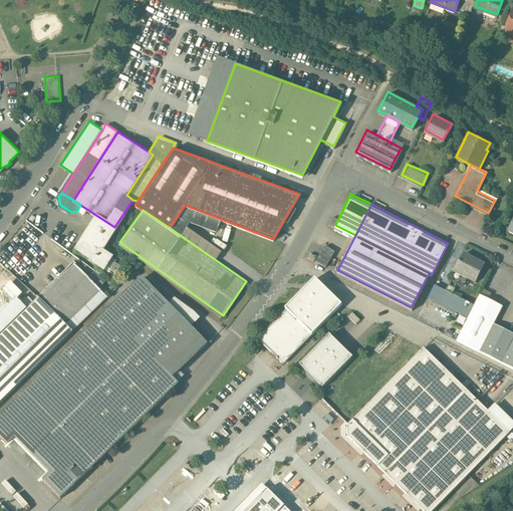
[(327,221),(335,225),(339,217),(331,213),(327,221)]
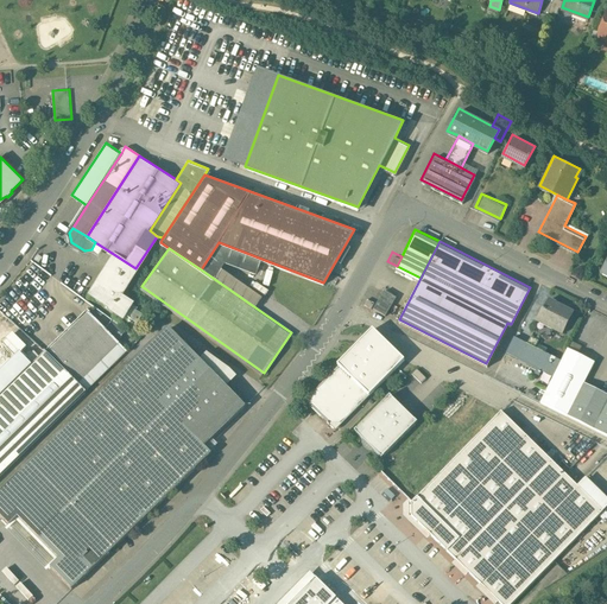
[(136,268),(115,255),(112,260),(109,261),(108,266),(105,272),(126,285),(136,268)]
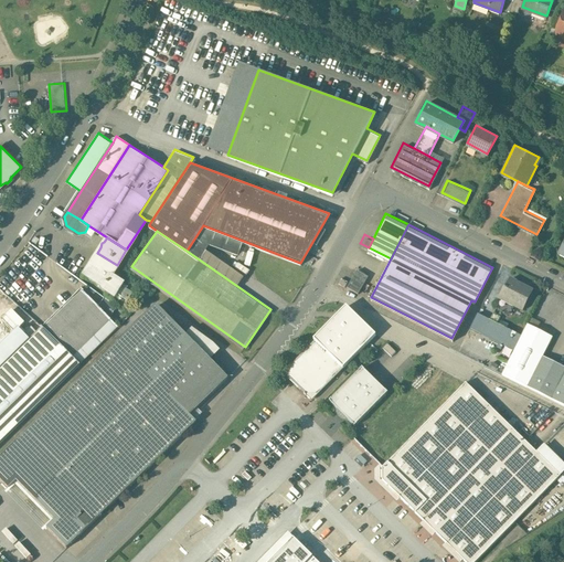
[(117,265),(97,253),(97,252),(84,273),(104,285),(103,286),(114,294),(115,294),(123,279),(113,274),(117,265)]
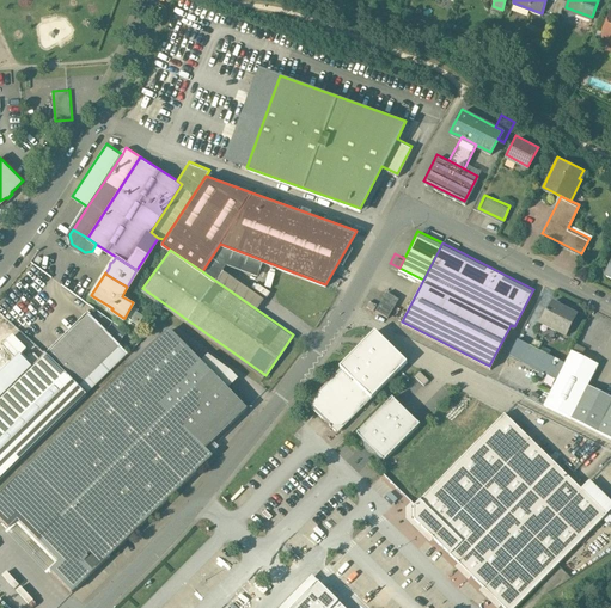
[(398,296),(386,289),(374,307),(386,314),(398,296)]
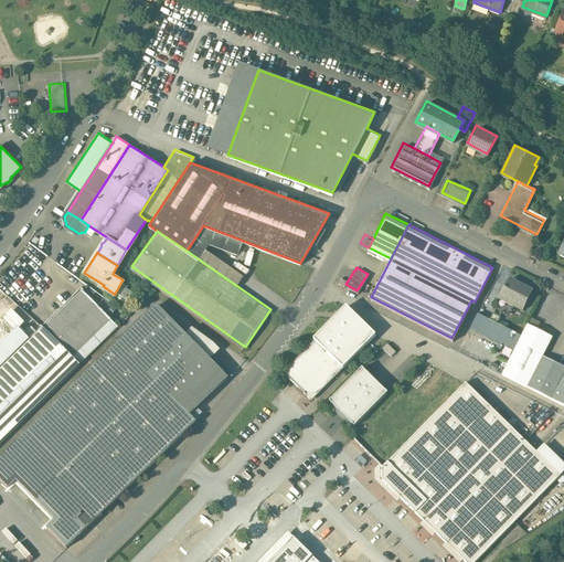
[(497,295),(499,296),(507,299),(522,308),(533,287),(507,274),(497,295)]
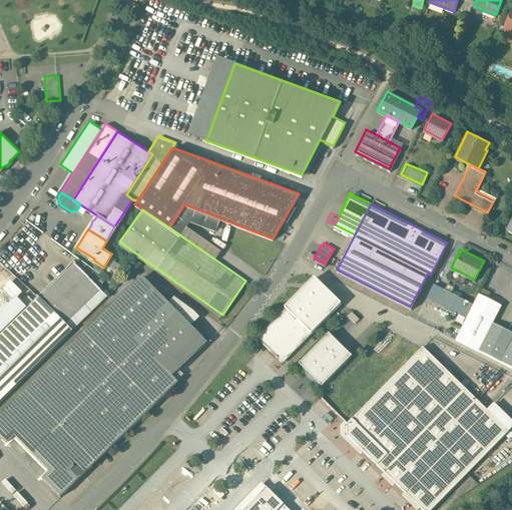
[(116,258),(111,253),(104,267),(108,270),(110,269),(112,266),(112,264),(116,258)]
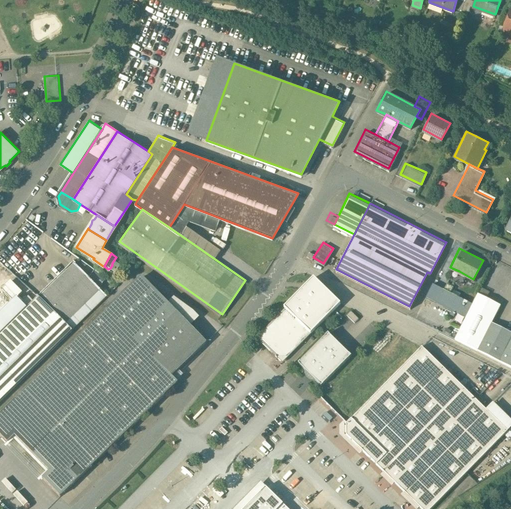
[(74,260),(39,294),(72,328),(107,294),(74,260)]
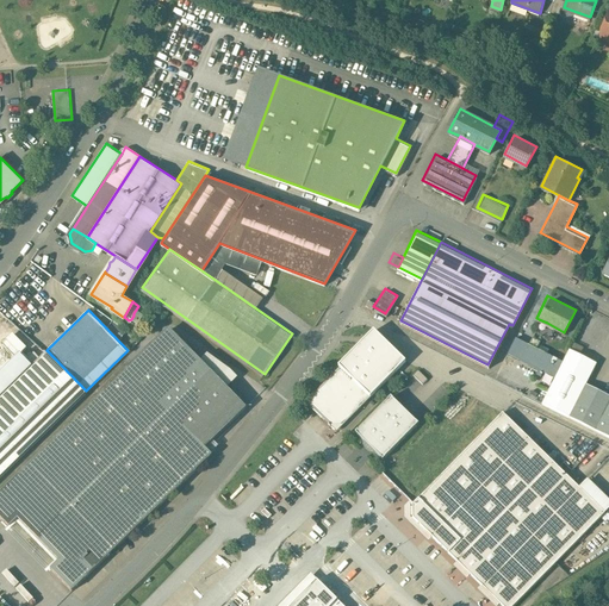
[(539,319),(528,339),(536,344),(547,323),(539,319)]
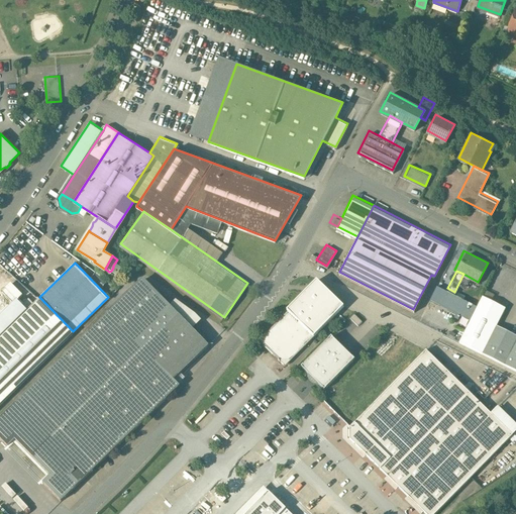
[(316,277),(286,307),(289,309),(313,333),(343,303),(316,277)]
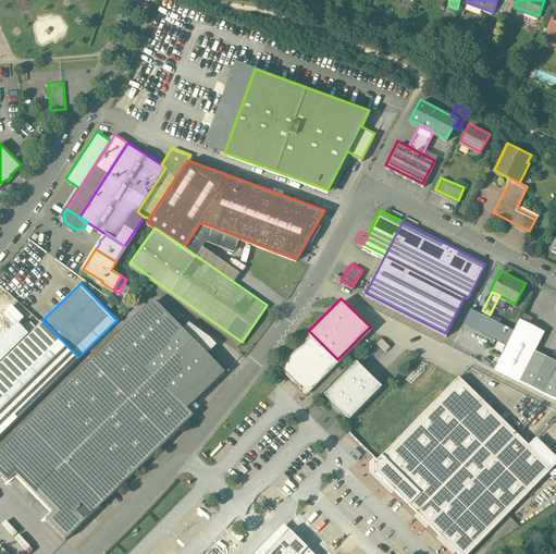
[(159,300),(150,300),(0,446),(0,471),(8,480),(16,471),(53,509),(47,516),(65,536),(193,413),(185,406),(223,369),(159,300)]
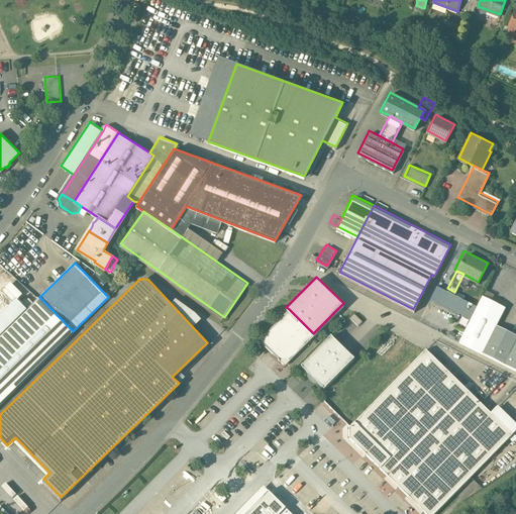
[(429,297),(440,303),(447,288),(436,283),(429,297)]
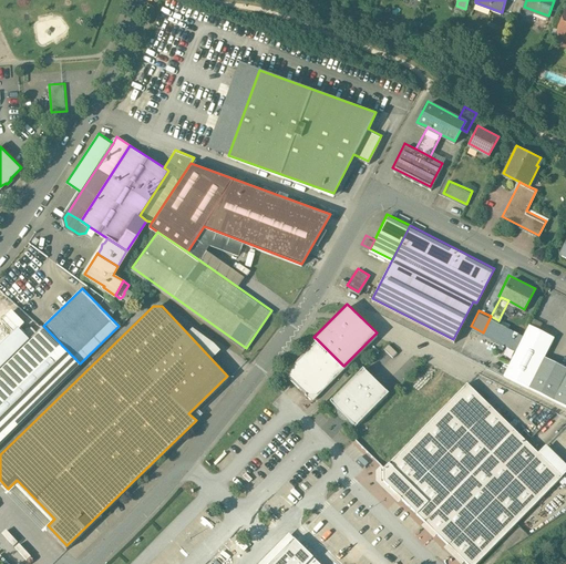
[(483,332),(515,349),(524,332),(498,320),(491,316),(483,332)]
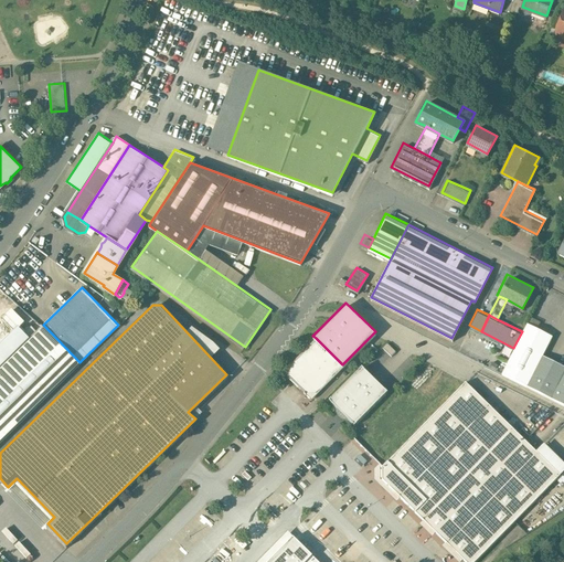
[(0,343),(16,329),(3,316),(0,318),(0,343)]
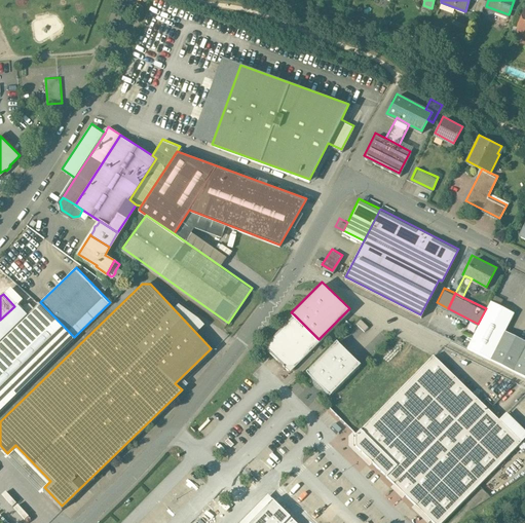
[(524,339),(505,330),(516,310),(491,298),(486,308),(478,324),(466,345),(524,374),(524,339)]
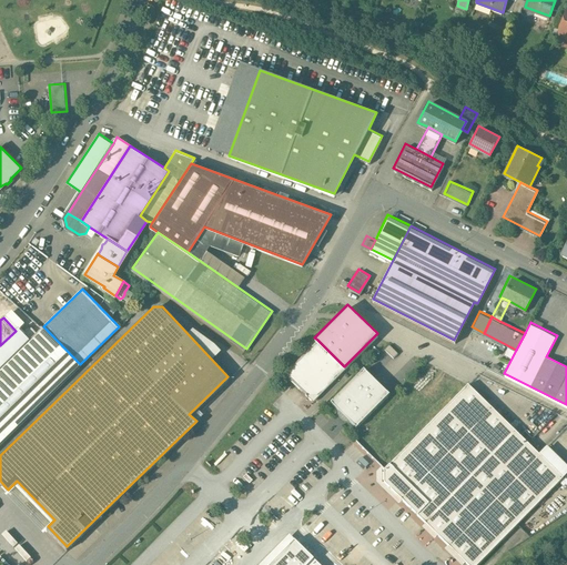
[(80,364),(43,326),(30,340),(0,369),(0,427),(39,390),(47,397),(80,364)]
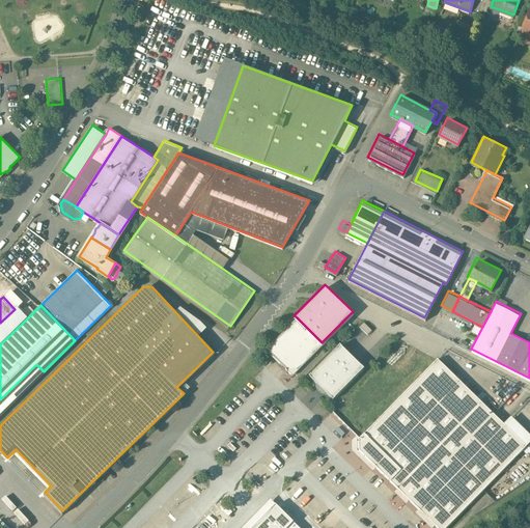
[(0,323),(0,344),(28,317),(18,306),(15,309),(0,323)]
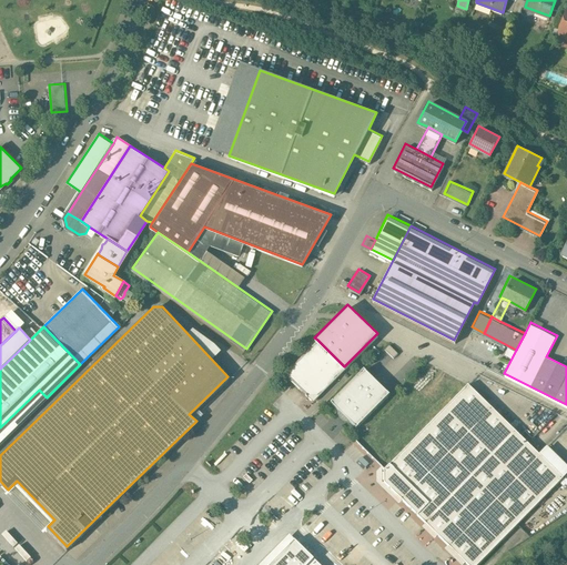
[(344,366),(317,340),(286,371),(306,392),(320,392),(344,366)]
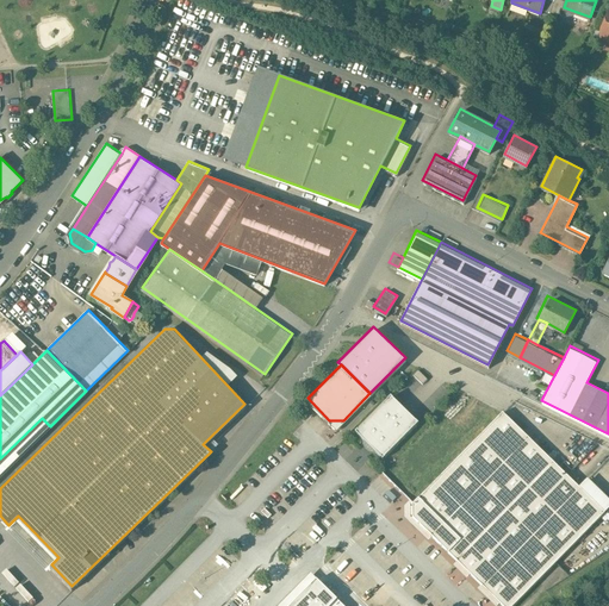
[(418,420),(392,393),(355,429),(383,456),(418,420)]
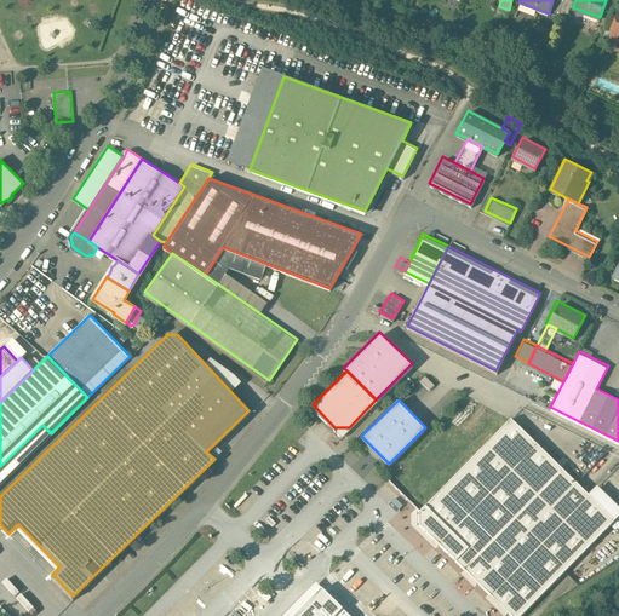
[(420,518),(420,525),(514,615),(519,615),(614,518),(511,415),(419,508),(420,518)]
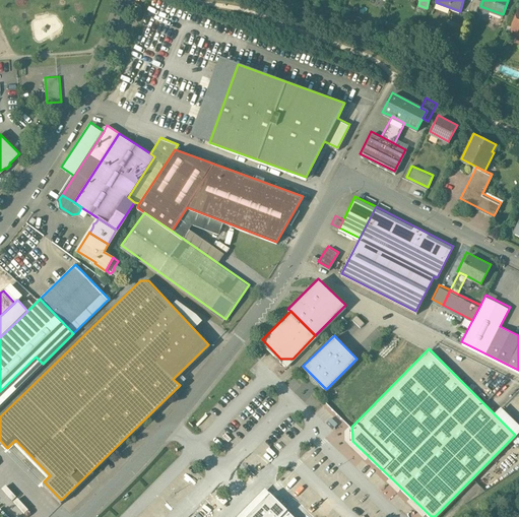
[(420,516),(431,516),(352,441),(352,435),(342,426),(332,436),(347,452),(350,448),(420,516)]
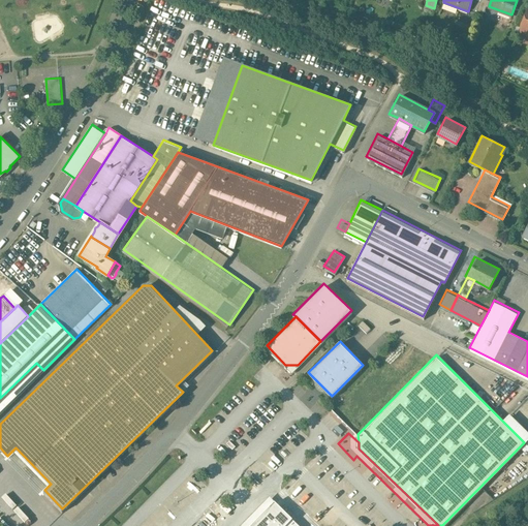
[(234,525),(250,525),(275,501),(301,525),(307,525),(279,497),(282,495),(272,484),(234,521),(237,524),(234,525)]
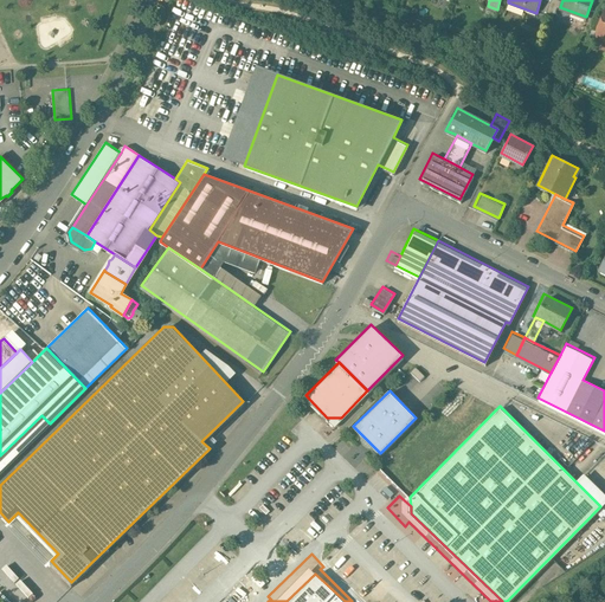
[(345,601),(315,574),(287,601),(345,601)]
